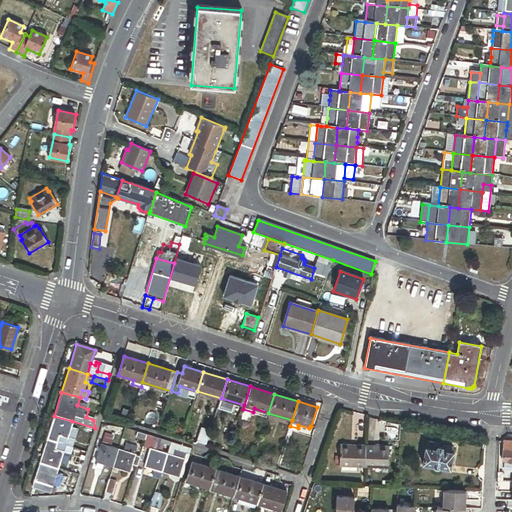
[(268,413),(254,408),(253,412),(267,417),(268,413)]
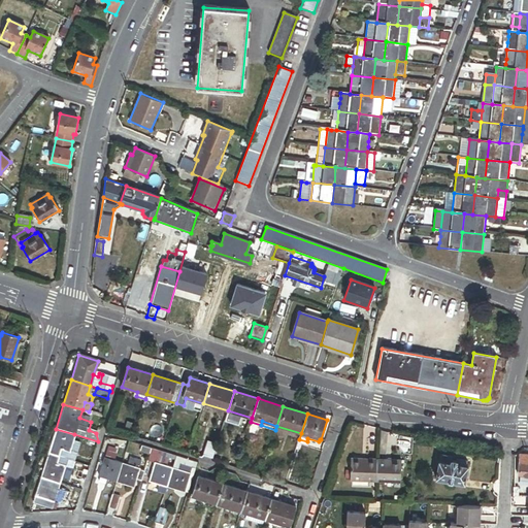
[(74,434),(56,429),(48,454),(67,459),(69,452),(77,454),(79,447),(71,444),(74,434)]
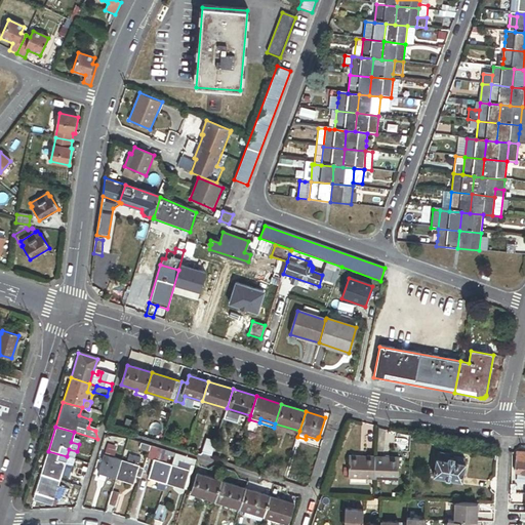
[(216,442),(208,439),(204,453),(212,455),(216,442)]
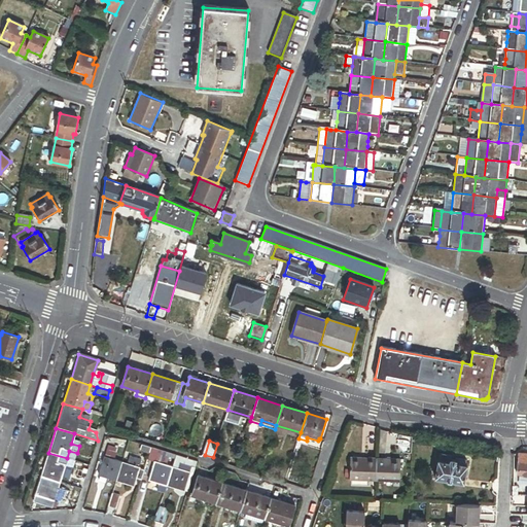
[(142,446),(141,451),(150,454),(151,448),(142,446)]
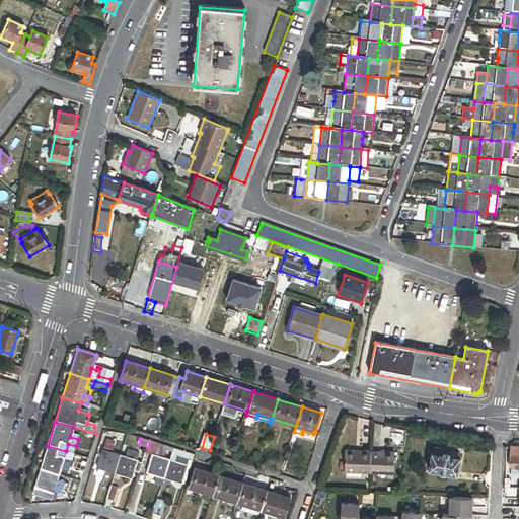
[(392,445),(366,440),(363,454),(371,456),(371,459),(381,461),(382,458),(389,459),(392,445)]
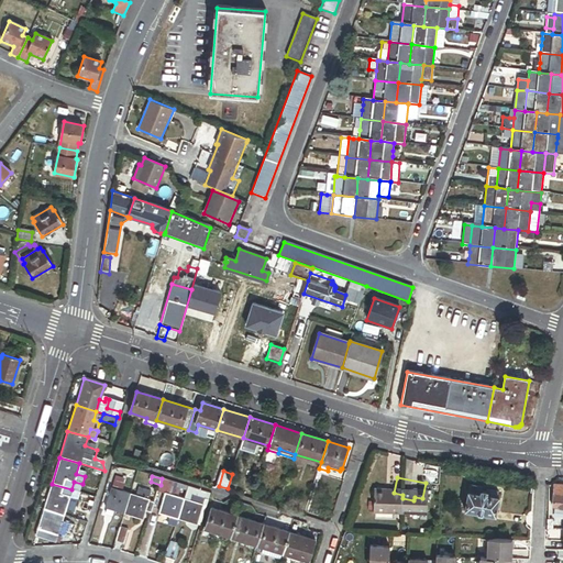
[(124,515),(131,495),(123,493),(127,482),(117,478),(113,489),(112,489),(106,508),(108,509),(114,511),(124,515)]
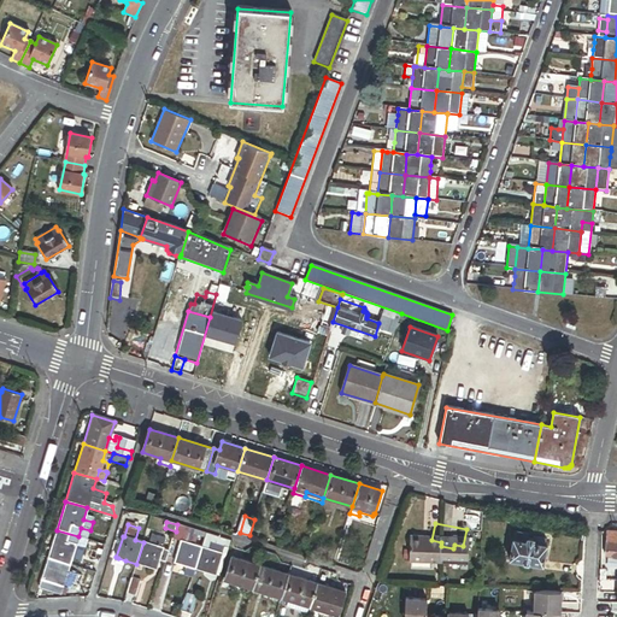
[(206,534),(177,524),(176,532),(174,539),(182,541),(203,547),(206,534)]
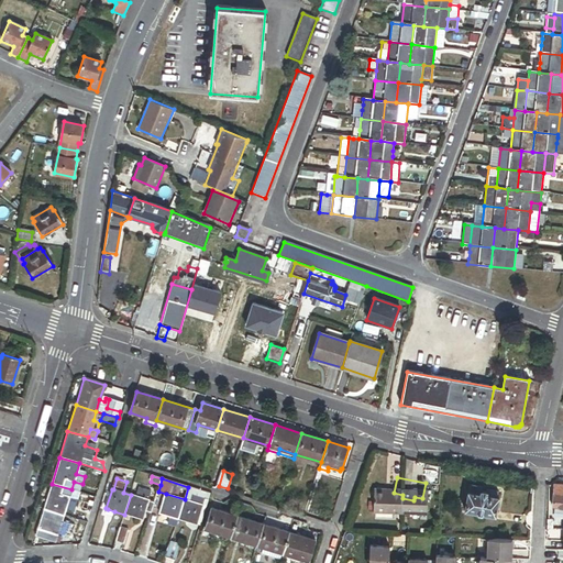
[(79,493),(83,484),(74,482),(72,489),(79,493)]
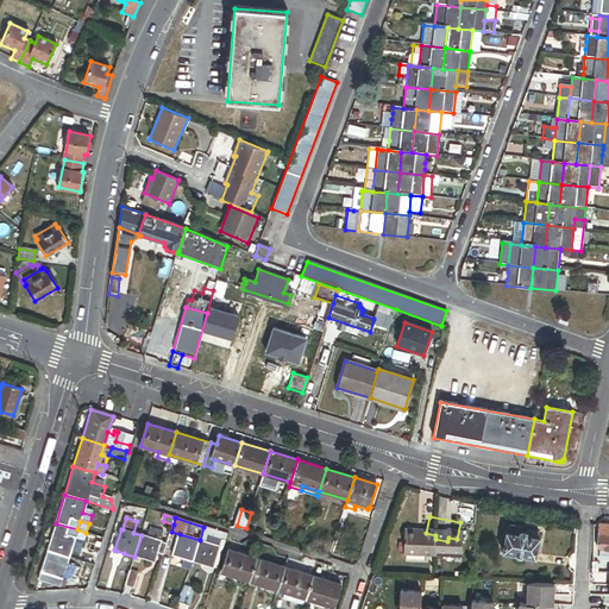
[(77,529),(56,523),(46,552),(69,558),(71,550),(75,537),(77,529)]
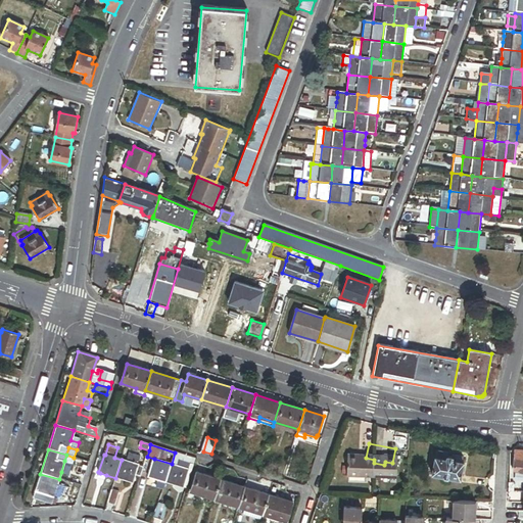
[(195,459),(175,453),(172,464),(177,466),(179,460),(191,464),(194,465),(195,459)]
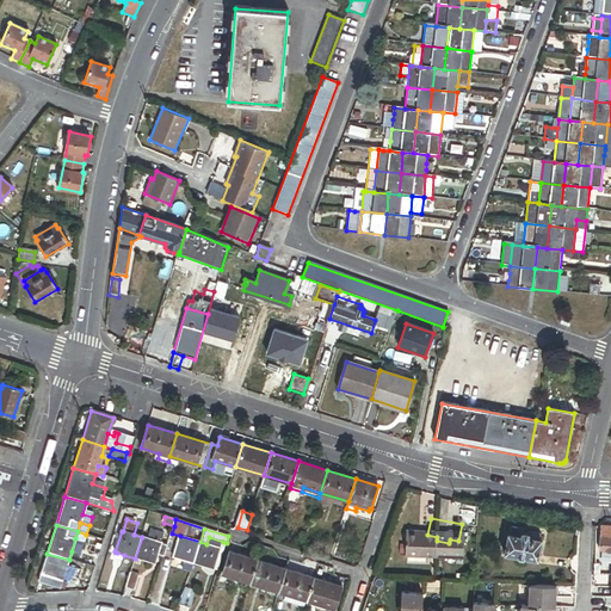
[(610,530),(602,530),(600,550),(610,550),(610,530)]
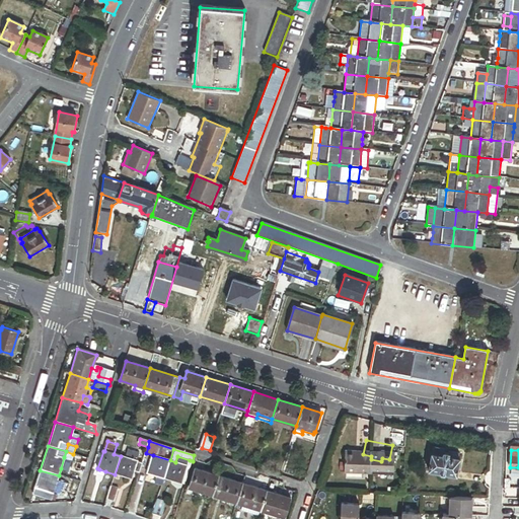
[(72,460),(74,454),(73,454),(66,451),(64,457),(72,460)]
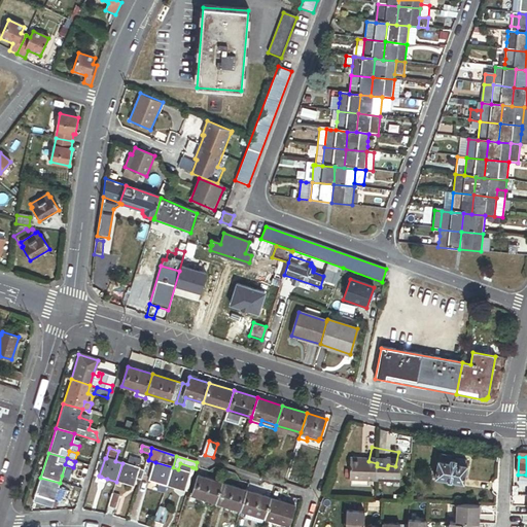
[(129,459),(127,464),(140,468),(141,463),(129,459)]
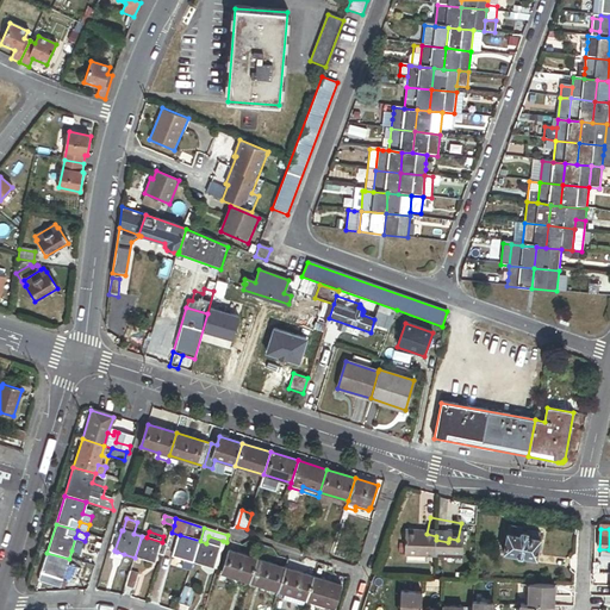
[(520,535),(506,533),(503,554),(536,560),(540,539),(527,536),(528,534),(520,533),(520,535)]
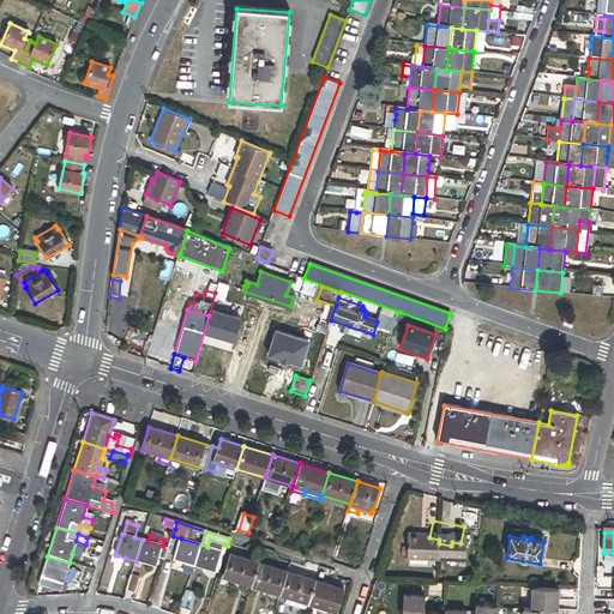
[(202,545),(181,539),(174,560),(187,564),(184,572),(192,575),(194,566),(202,545)]
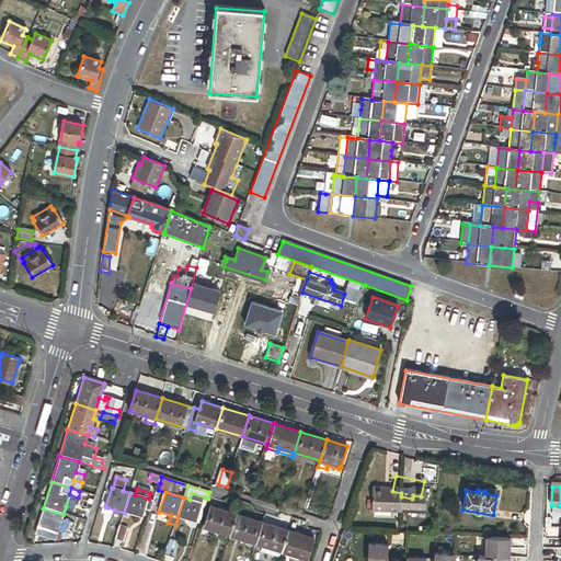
[(135,494),(130,493),(124,513),(144,518),(146,511),(151,512),(155,501),(149,500),(149,499),(135,494)]
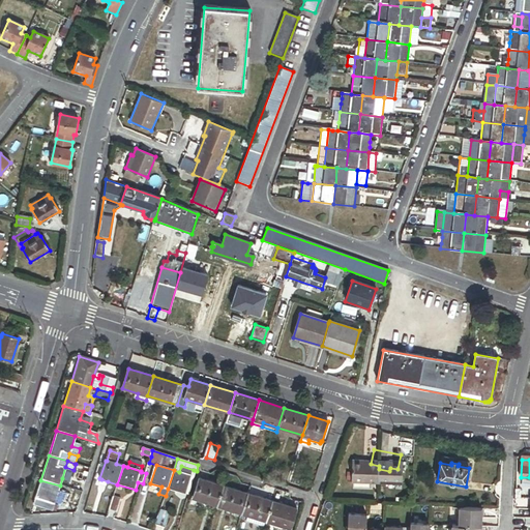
[(179,472),(174,470),(168,489),(185,495),(194,470),(181,466),(179,472)]
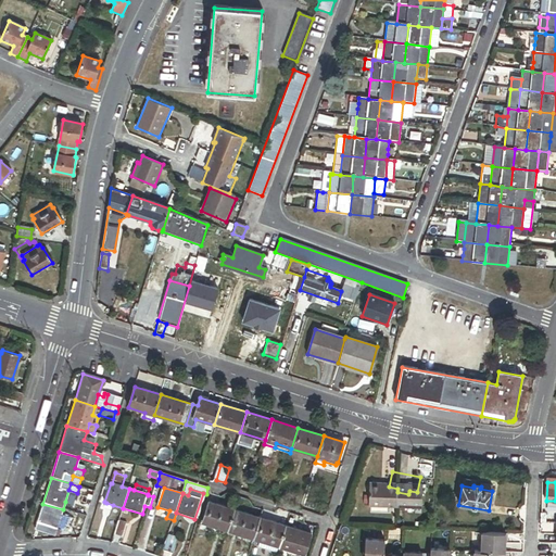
[(74,505),(77,493),(68,490),(65,502),(74,505)]
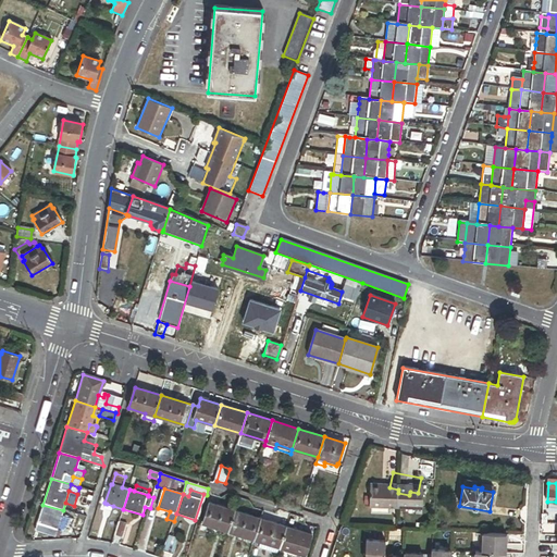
[(229,531),(235,510),(210,503),(203,523),(229,531)]
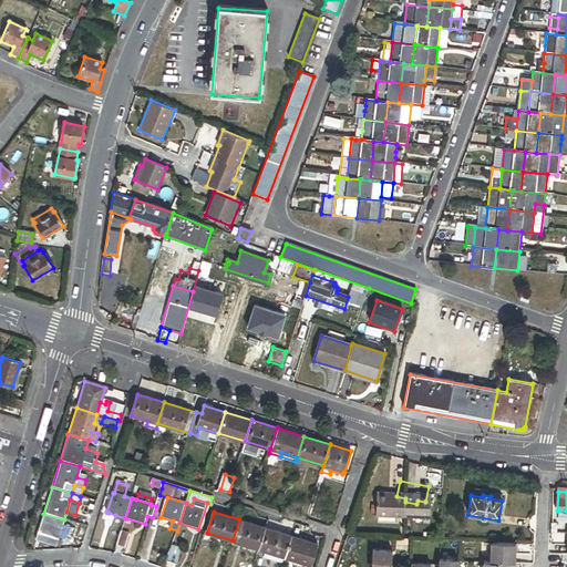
[(64,519),(43,514),(35,540),(55,547),(55,546),(58,538),(62,539),(72,543),(75,529),(62,526),(64,519)]
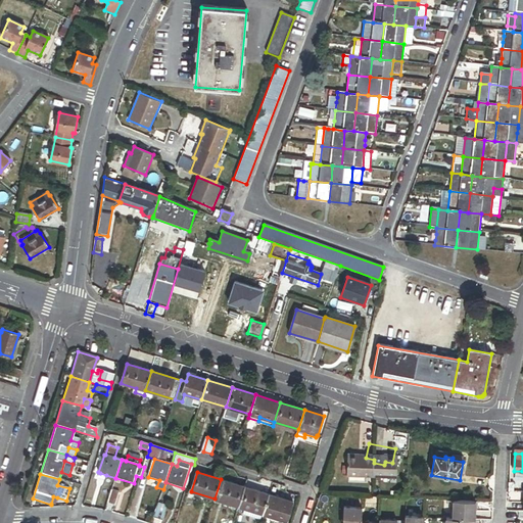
[(245,487),(221,479),(215,498),(239,507),(245,487)]
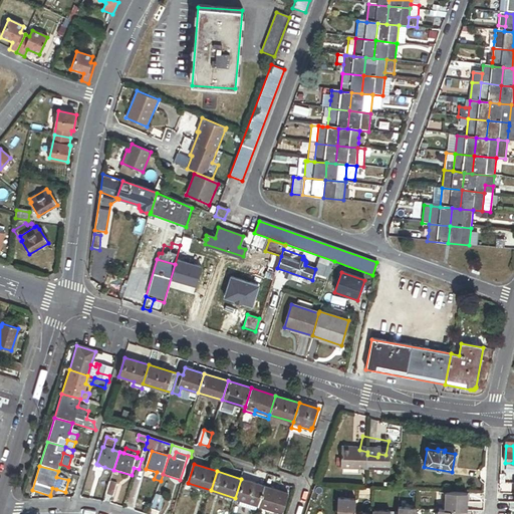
[(373,471),(372,483),(382,484),(383,472),(373,471)]
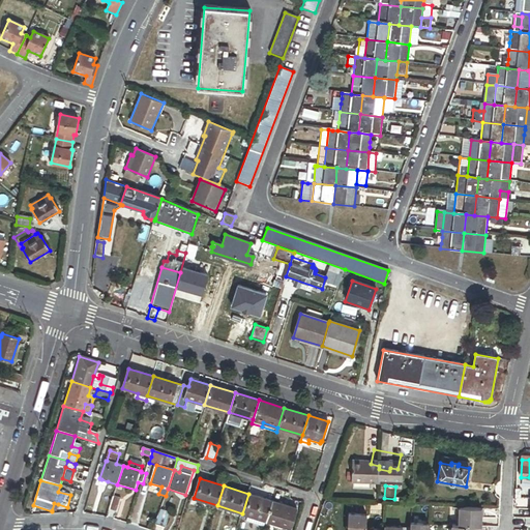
[(273,501),(248,494),(242,513),(247,514),(265,521),(267,521),(273,501)]
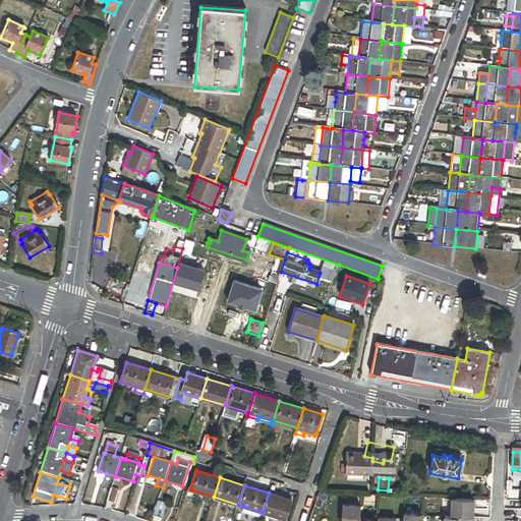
[(119,493),(111,489),(108,503),(115,505),(119,493)]
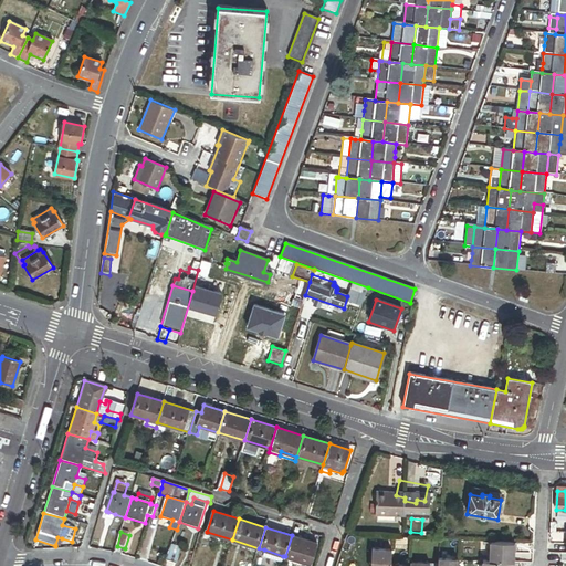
[(317,543),(292,535),(285,556),(312,564),(317,543)]
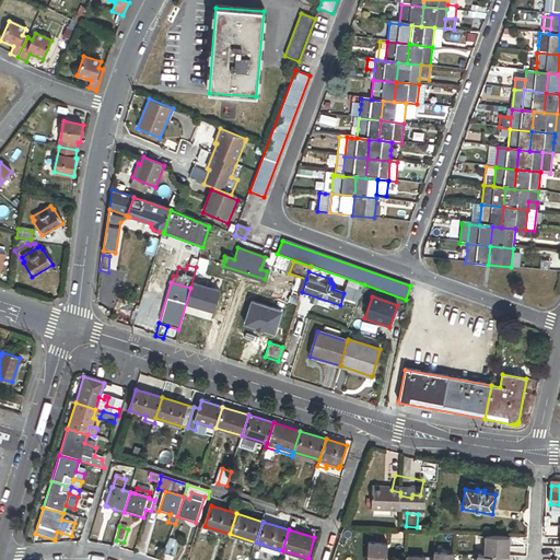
[(179,541),(170,538),(164,555),(175,558),(179,541)]
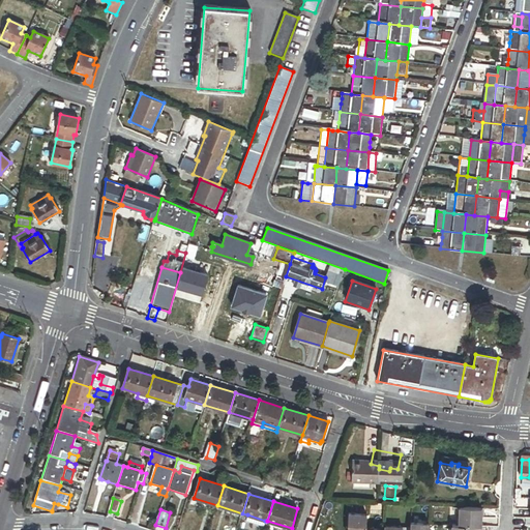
[(480,529),(482,512),(459,510),(457,529),(462,529),(480,529)]
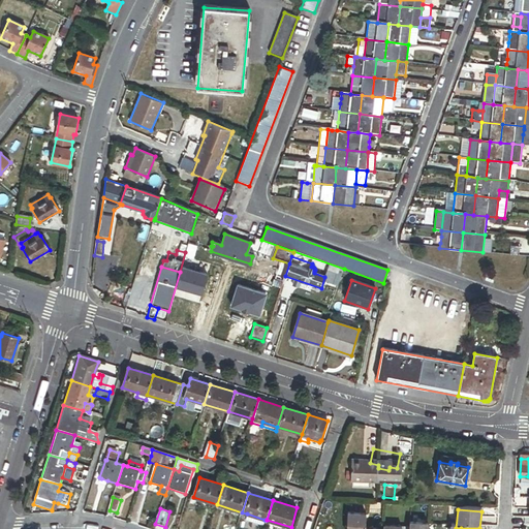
[(247,514),(245,521),(262,526),(265,520),(247,514)]
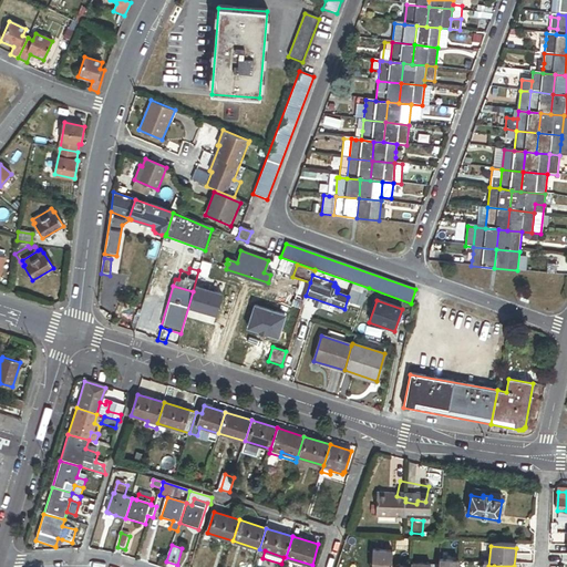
[(391,566),(393,553),(372,552),(370,566),(391,566)]
